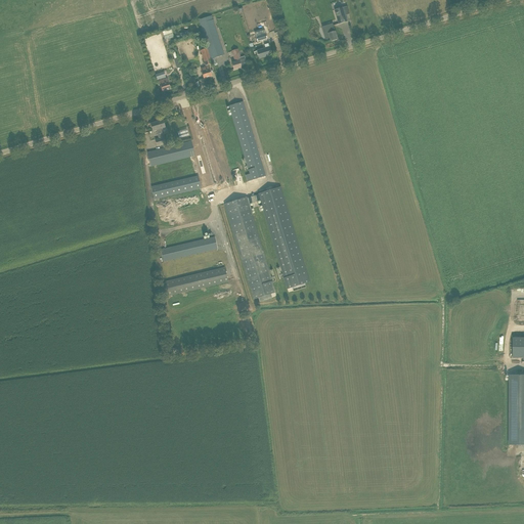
[(344,7),(335,10),(339,25),(348,22),(344,7)]
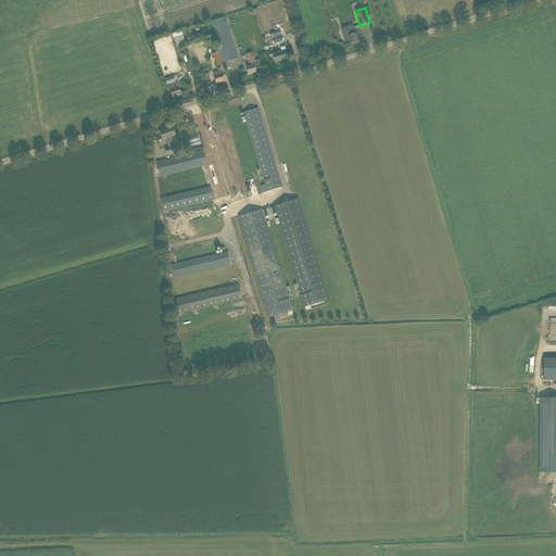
[(224,16),(210,22),(219,51),(224,63),(238,59),(224,16)]
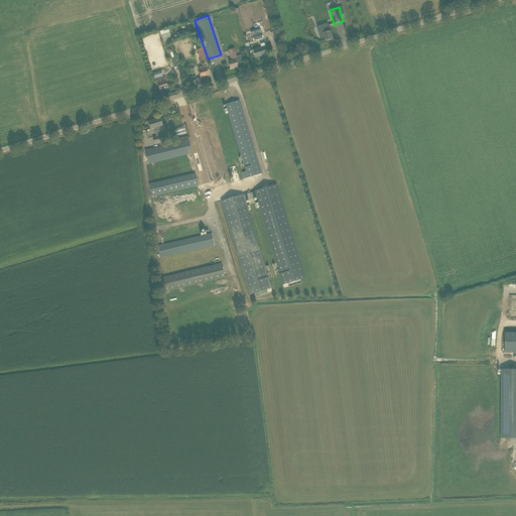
[(254,24),(256,30),(260,28),(262,32),(265,31),(261,21),(254,24)]
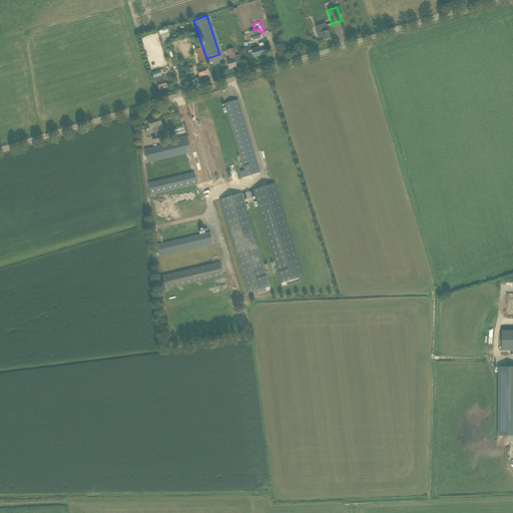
[(321,31),(318,32),(319,38),(324,37),(325,40),(331,39),(330,35),(326,23),(326,24),(319,26),(321,31)]
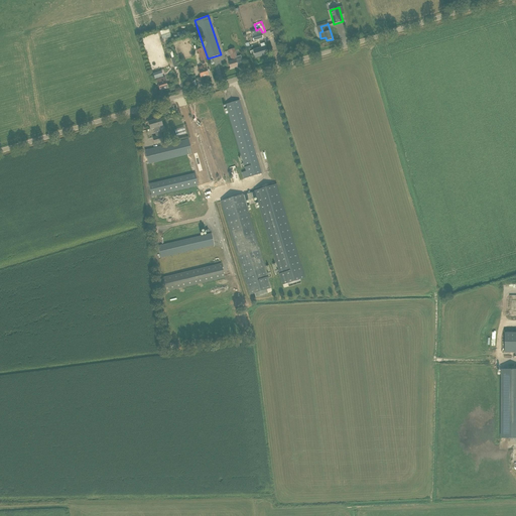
[(168,28),(160,31),(161,38),(170,35),(168,28)]
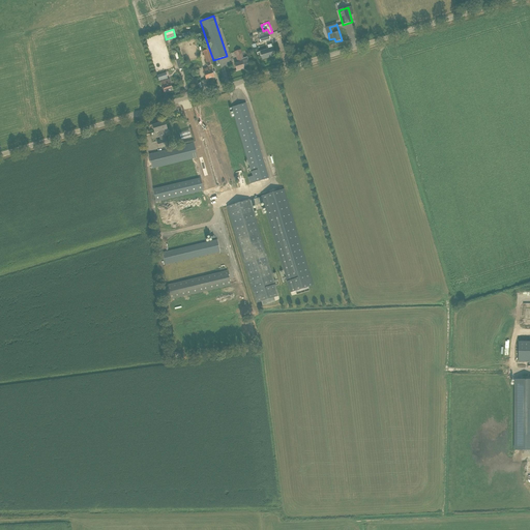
[(261,56),(262,59),(275,56),(272,48),(260,52),(257,53),(258,57),(261,56)]
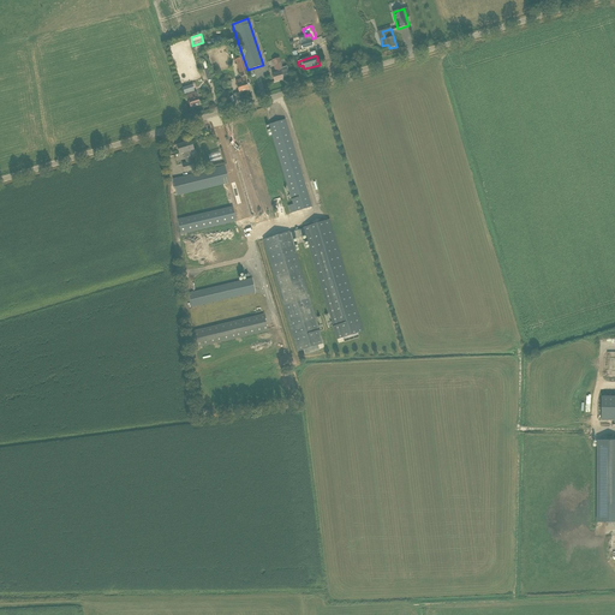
[(243,57),(234,59),(240,77),(249,75),(248,70),(243,57)]
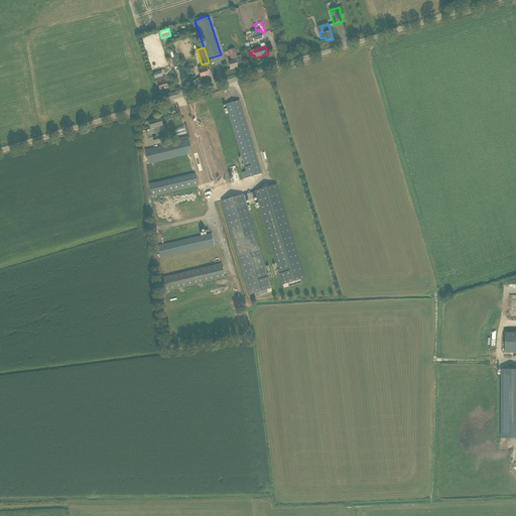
[(236,63),(238,62),(239,63),(240,62),(241,62),(242,61),(240,55),(237,57),(235,52),(230,54),(232,61),(229,62),(230,69),(237,67),(236,63)]
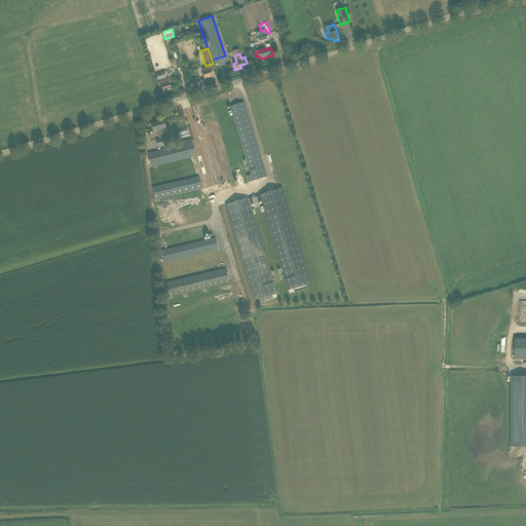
[(205,71),(202,72),(204,79),(213,77),(210,66),(204,68),(205,71)]
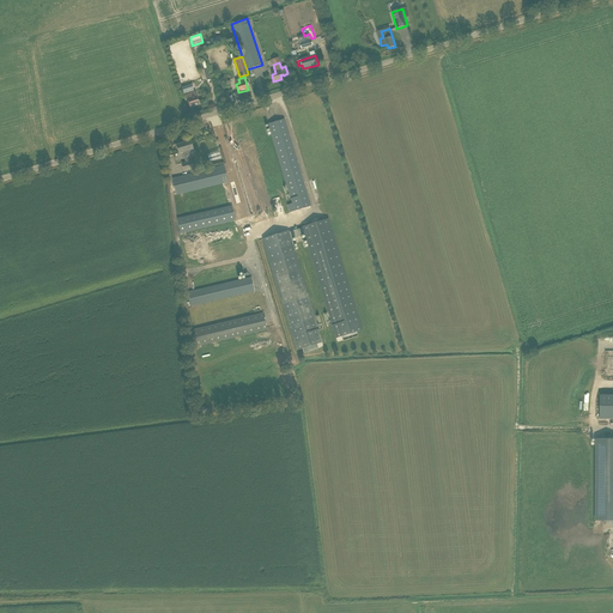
[(192,85),(181,89),(183,93),(186,92),(187,96),(186,96),(189,108),(199,104),(195,92),(194,93),(192,85)]
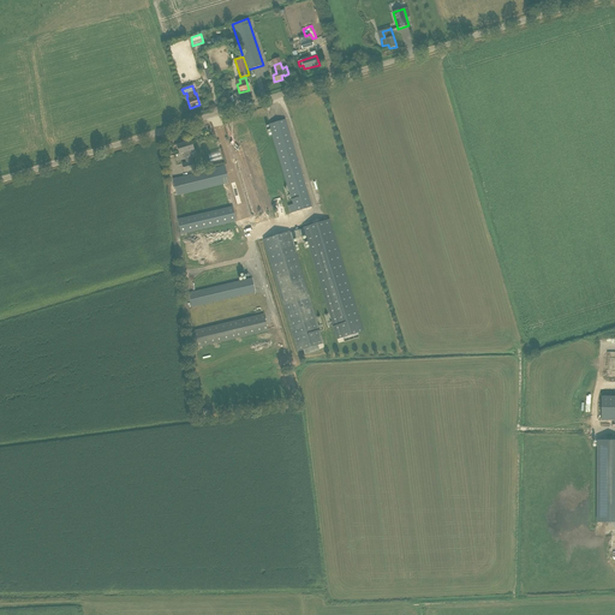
[(285,120),(269,125),(273,136),(287,185),(290,195),(288,195),(286,187),(285,187),(287,198),(290,197),(288,197),(291,196),(292,199),(293,204),(288,206),(291,214),(296,212),(311,207),(285,120)]
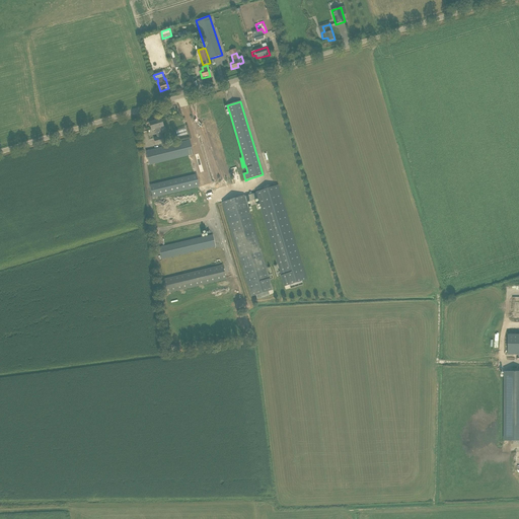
[(163,127),(161,120),(149,123),(151,130),(155,129),(157,137),(153,138),(155,145),(163,143),(159,128),(163,127)]
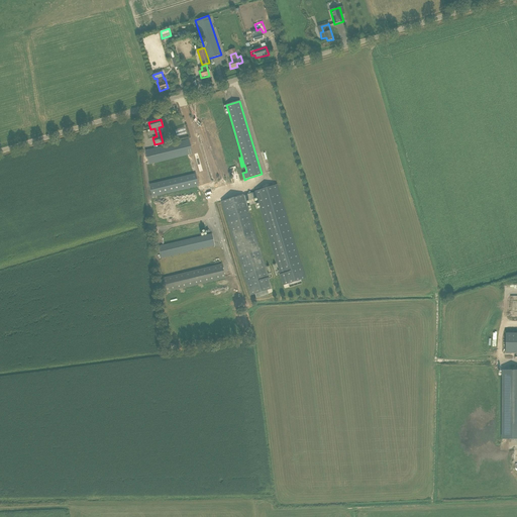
[(185,141),(145,150),(148,165),(188,154),(185,141)]
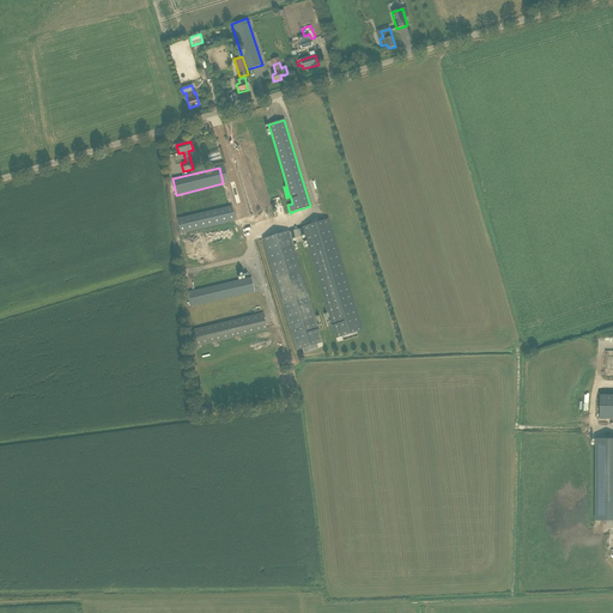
[(235,222),(232,206),(177,219),(180,234),(235,222)]
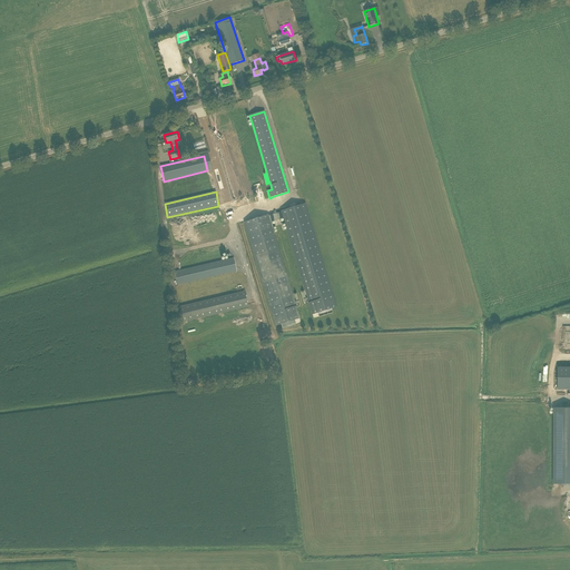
[(281,212),(277,213),(278,219),(283,218),(286,229),(305,291),(307,297),(306,298),(304,292),(301,292),(304,303),(306,302),(306,300),(307,300),(310,304),(311,310),(312,314),(313,314),(317,313),(318,317),(333,313),(331,308),(336,307),(305,204),(281,210),(281,212)]
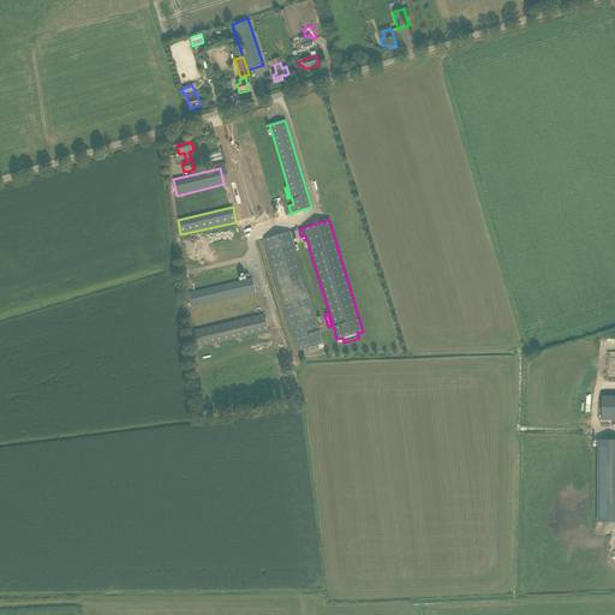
[(290,232),(263,240),(297,352),(303,350),(318,345),(323,344),(320,332),(318,327),(320,327),(321,328),(323,327),(320,316),(317,317),(320,326),(318,326),(315,317),(296,252),(292,239),(300,237),(299,230),(290,233),(290,232)]
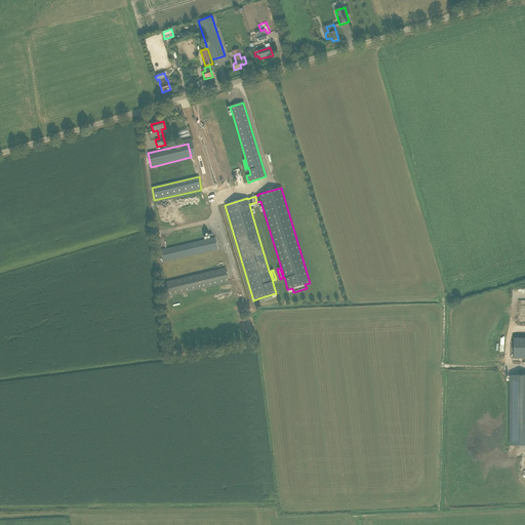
[(161,250),(164,263),(217,250),(214,238),(161,250)]
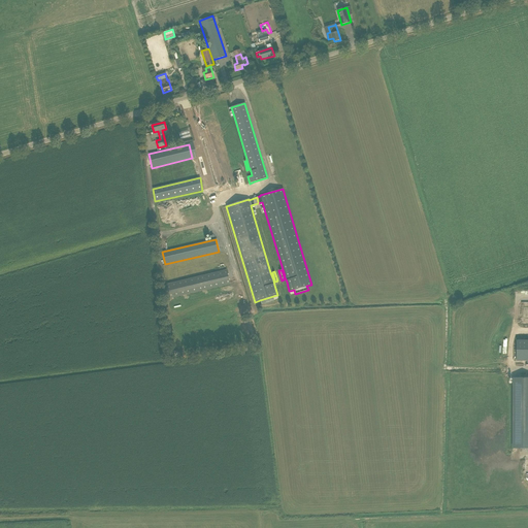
[(166,285),(169,298),(229,284),(226,269),(166,285)]
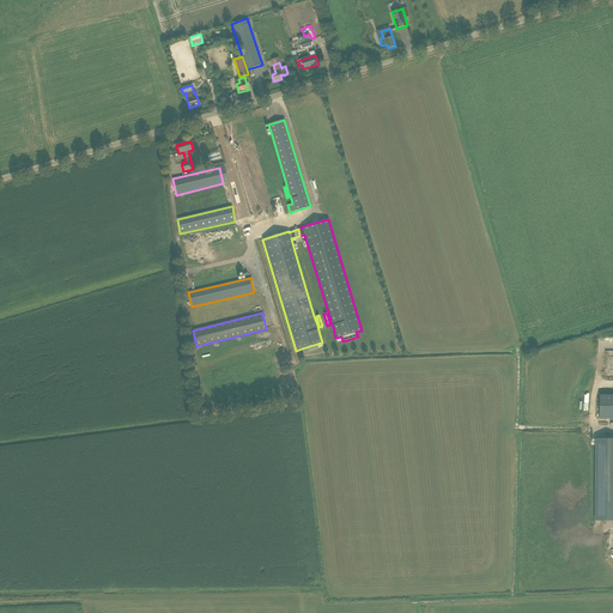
[(612,394),(600,395),(600,419),(612,418),(612,394)]
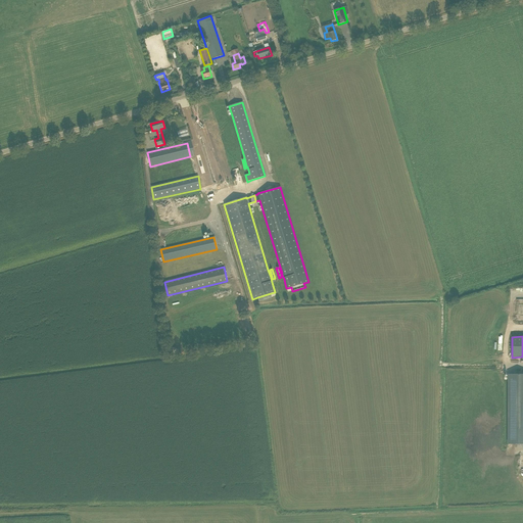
[(522,374),(509,375),(508,444),(522,443),(522,374)]
